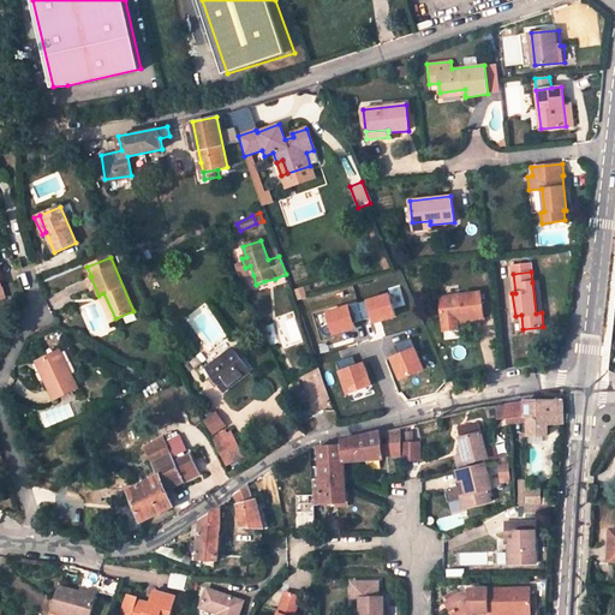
[(481,291),(439,297),(441,318),(463,315),(464,320),(483,317),(481,291)]
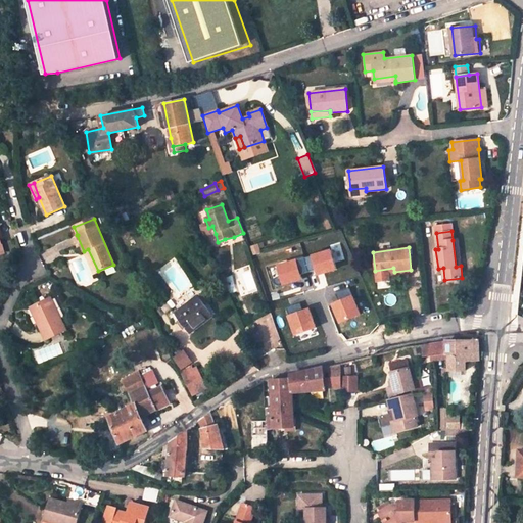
[(88,249),(84,251),(93,273),(98,271),(88,249)]
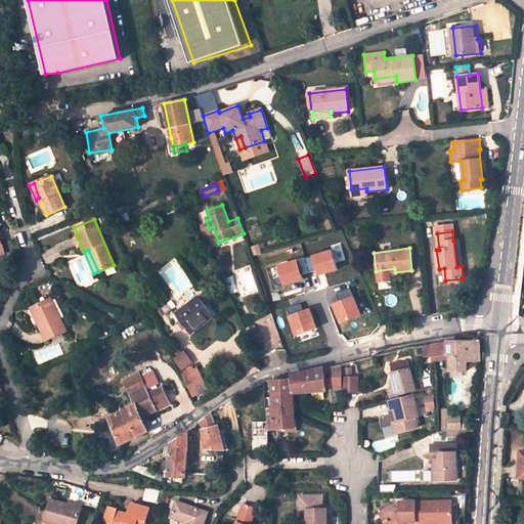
[(305,259),(311,272),(318,269),(319,275),(338,269),(333,251),(305,259)]
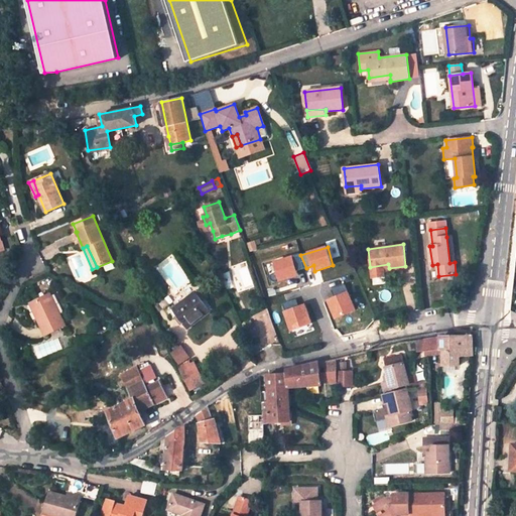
[(300,255),(275,262),(280,280),(298,274),(297,270),(304,268),(300,255)]
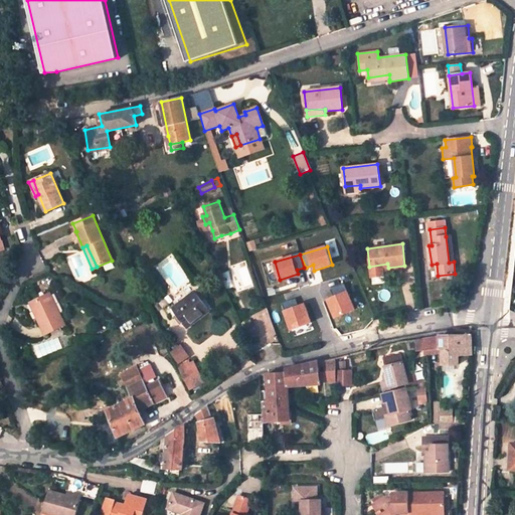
[(344,285),(331,289),(335,298),(329,301),(335,317),(355,310),(344,285)]
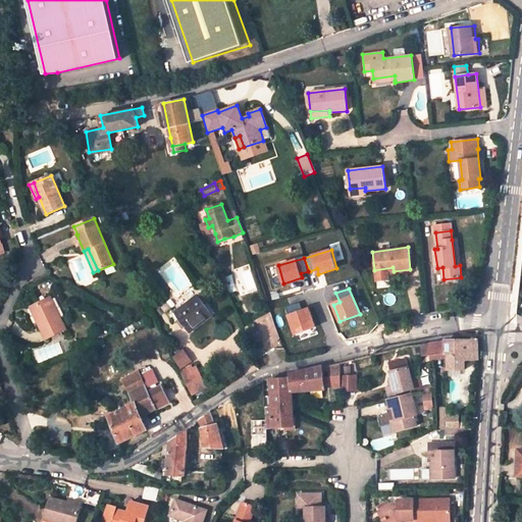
[(170,308),(165,313),(172,323),(178,319),(190,333),(212,315),(204,305),(209,302),(202,293),(197,296),(173,312),(170,308)]
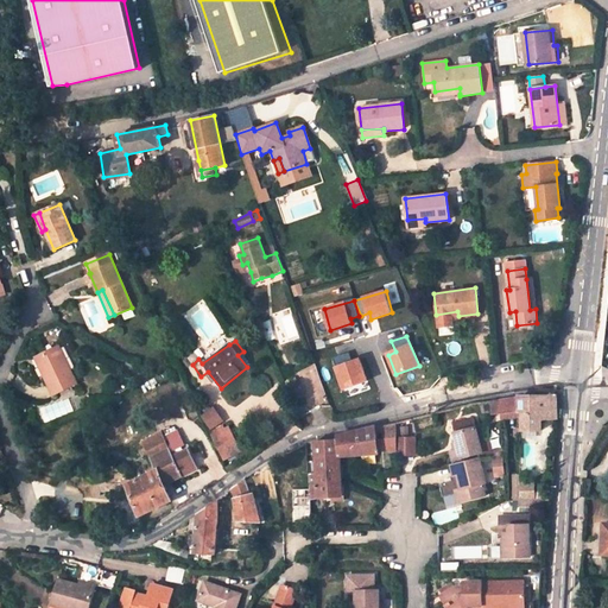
[(59,347),(40,355),(50,375),(45,377),(54,394),(77,384),(59,347)]
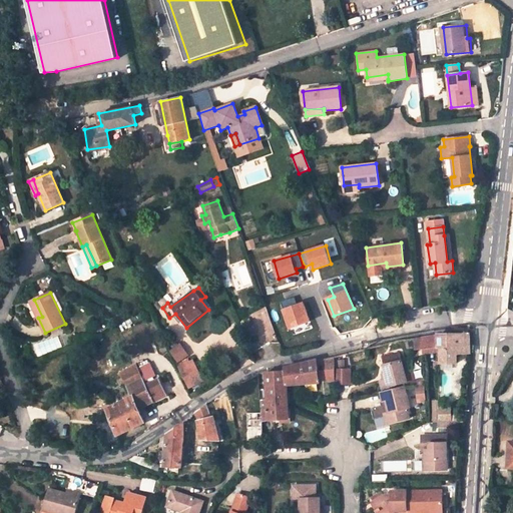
[(294,298),(282,302),(291,329),(310,322),(304,303),(297,306),(294,298)]
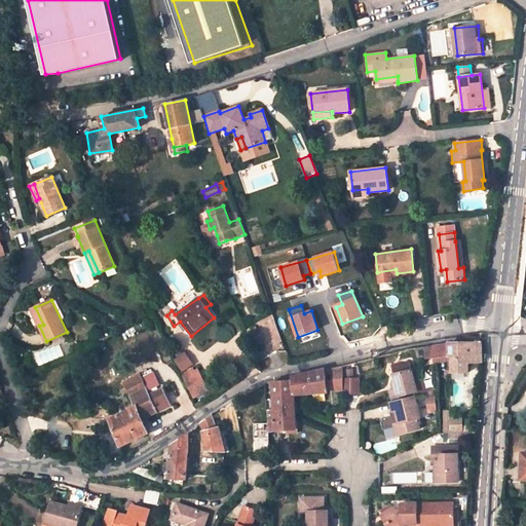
[(43,325),(35,307),(31,309),(39,326),(43,325)]
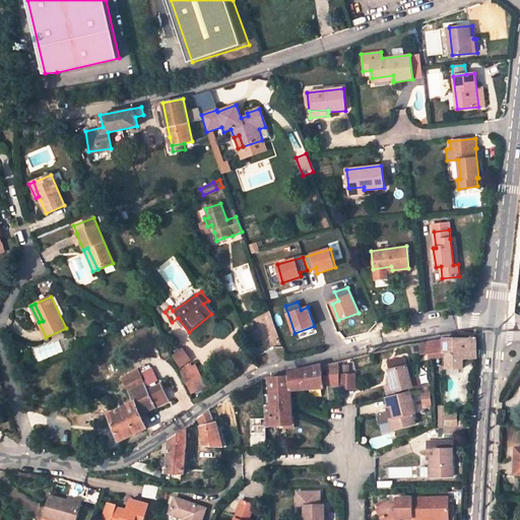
[(252,326),(244,330),(250,342),(258,337),(252,326)]
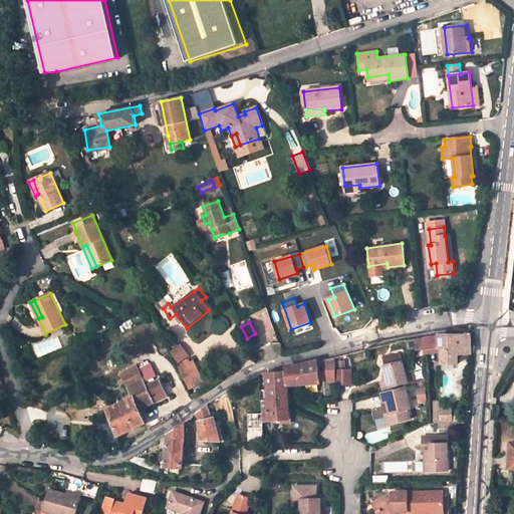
[(418,349),(425,349),(439,347),(441,346),(442,364),(458,364),(458,354),(472,354),(471,334),(443,334),(417,338),(418,349)]
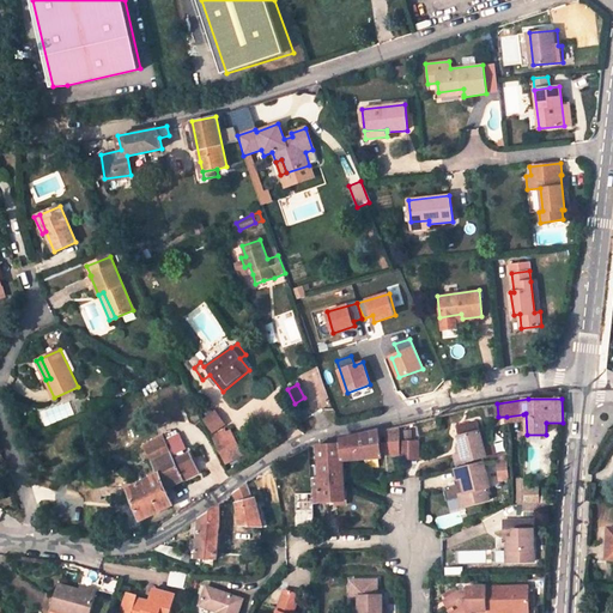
[(201,417),(210,432),(224,425),(217,410),(201,417)]
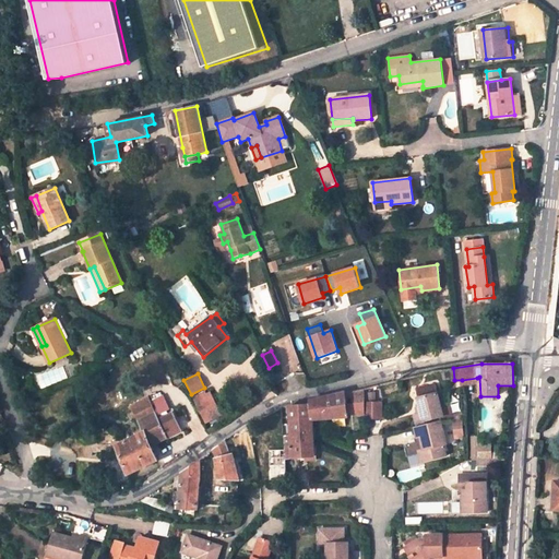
[(353,395),(353,402),(364,402),(364,389),(346,393),(346,396),(353,395)]
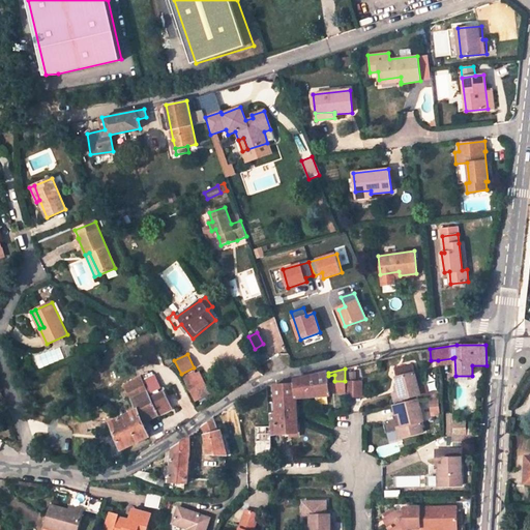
[(199,372),(185,379),(196,400),(209,392),(199,372)]
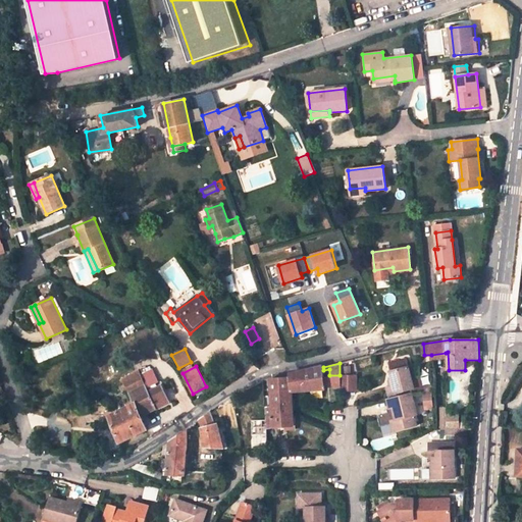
[(293,393),(325,390),(322,367),(291,374),(291,377),(270,379),(274,428),(291,426),(289,394),(293,393)]
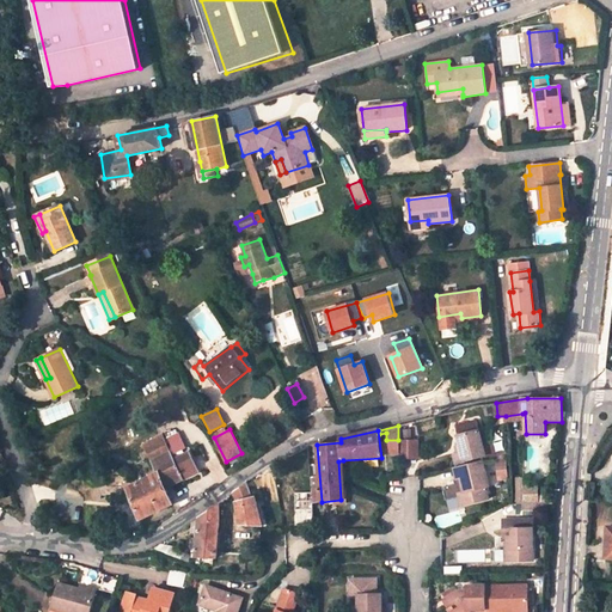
[(454,467),(475,463),(475,459),(485,456),(479,430),(457,436),(459,446),(461,452),(456,453),(451,454),(454,467)]
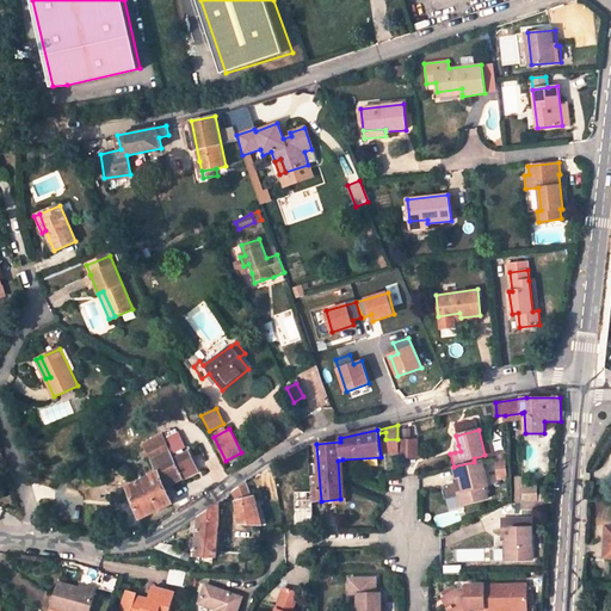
[(164,439),(168,452),(183,445),(177,433),(164,439)]
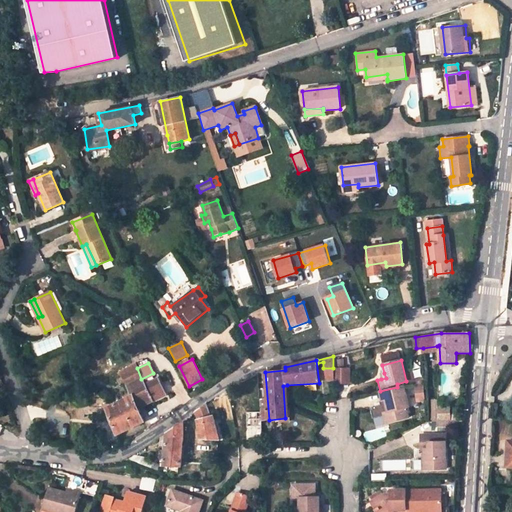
[(135,364),(120,371),(122,375),(137,368),(135,364)]
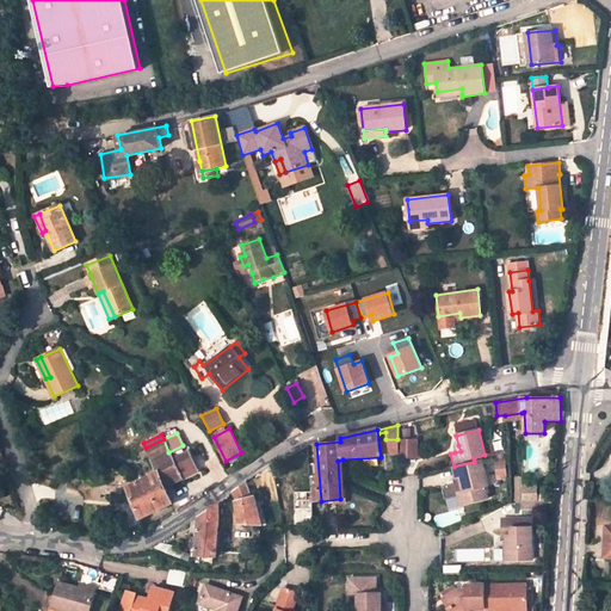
[(141,518),(172,504),(165,487),(198,470),(189,451),(172,460),(168,452),(164,439),(146,448),(158,471),(135,483),(128,487),(141,518)]
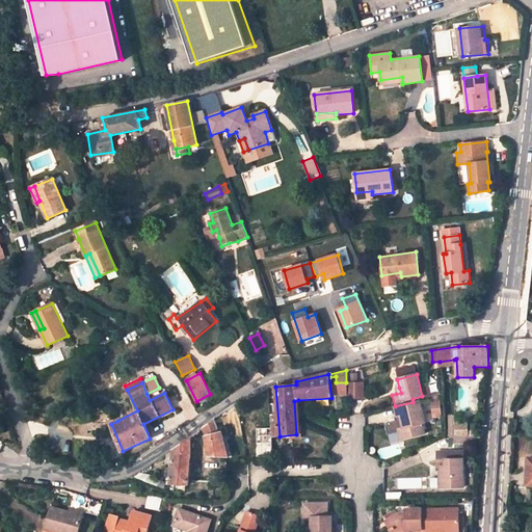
[(337,392),(342,394),(347,394),(346,382),(336,382),(329,382),(330,392),(337,392)]
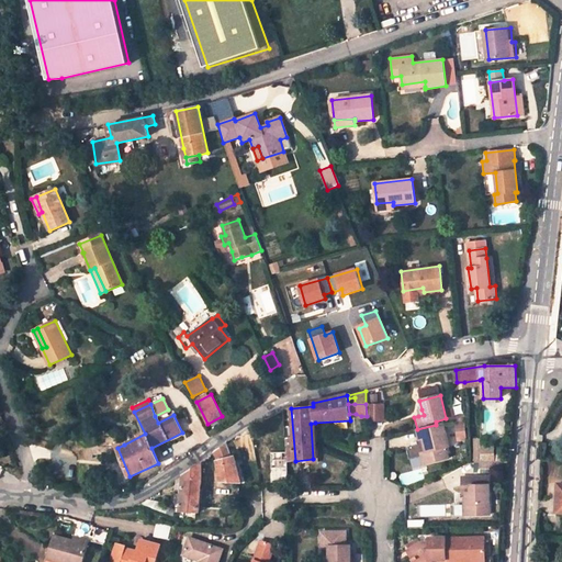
[(367,404),(367,419),(384,419),(383,404),(367,404)]
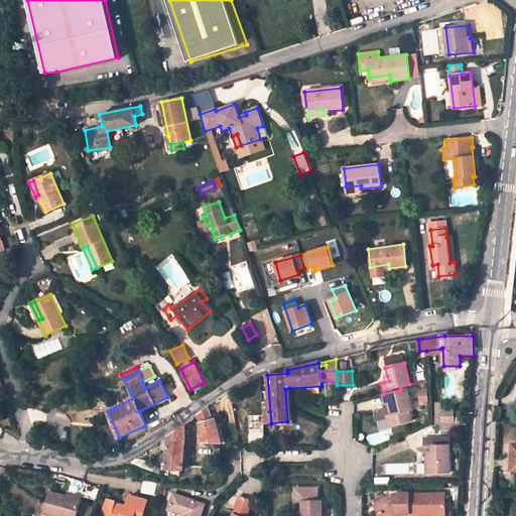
[(430,403),(429,388),(421,389),(422,404),(430,403)]
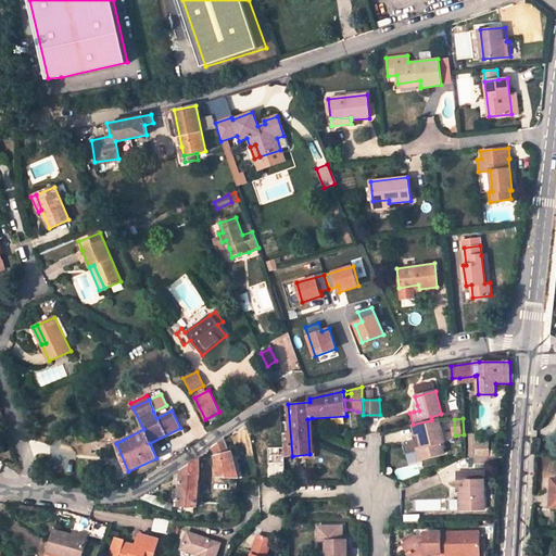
[(442,443),(439,430),(437,431),(434,419),(431,420),(413,425),(411,426),(413,437),(417,436),(418,441),(407,443),(411,454),(415,452),(417,460),(441,455),(438,444),(442,443)]
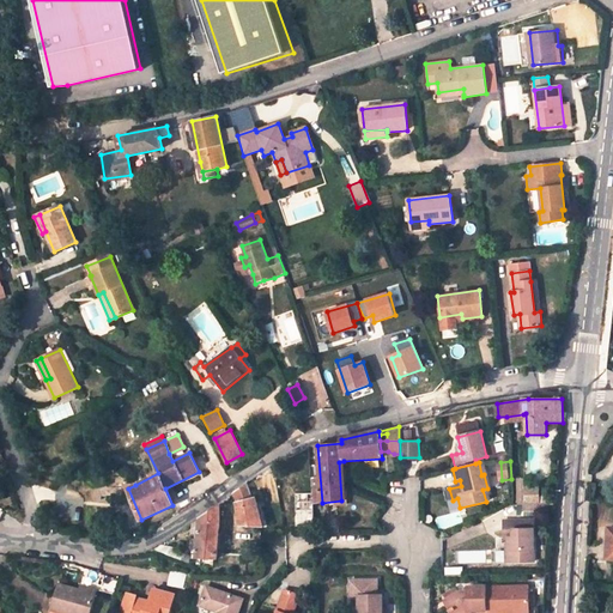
[(237,502),(241,526),(261,527),(253,498),(247,483),(234,493),(237,502)]
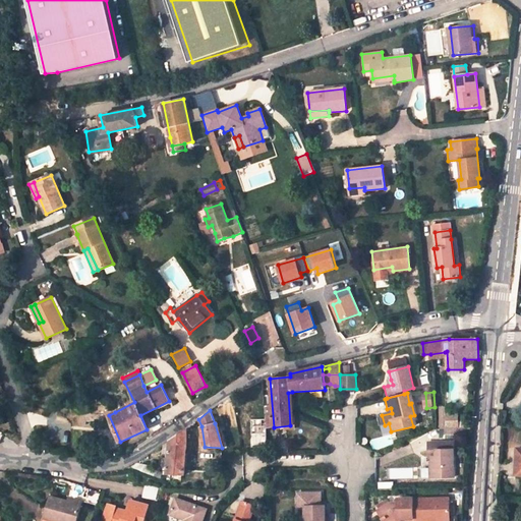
[(458,429),(458,413),(445,414),(446,429),(447,429),(458,429)]
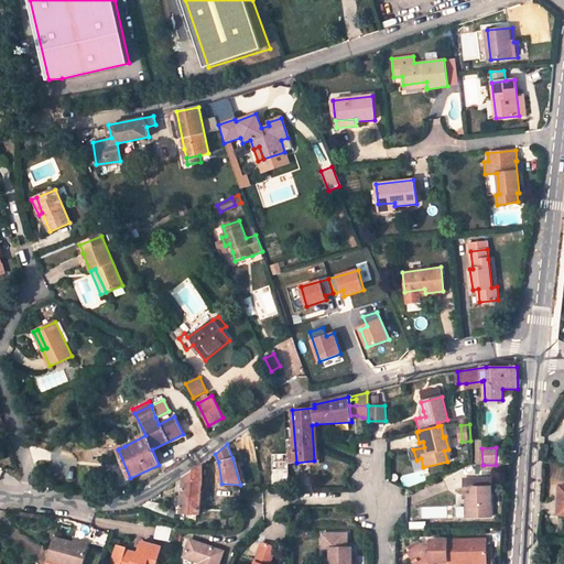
[(288,454),(272,454),(273,485),(289,484),(288,454)]
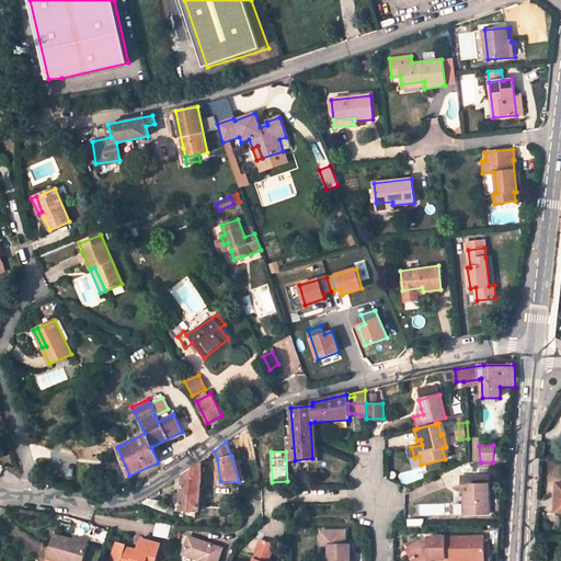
[(239,482),(242,483),(235,455),(231,456),(239,482)]
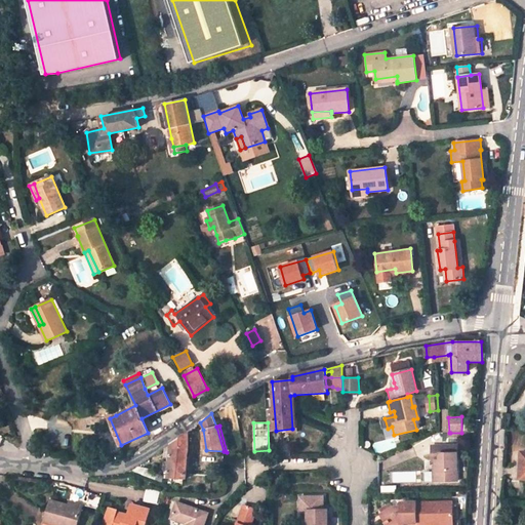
[(188,449),(188,433),(172,443),(169,478),(172,478),(184,479),(186,479),(188,449)]
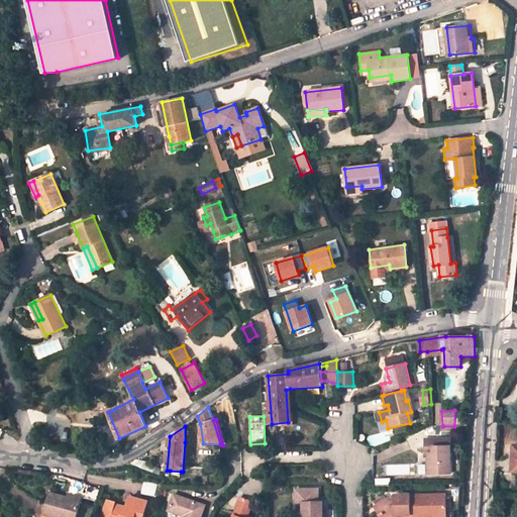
[(429,454),(430,475),(453,473),(451,437),(425,438),(426,454),(429,454)]
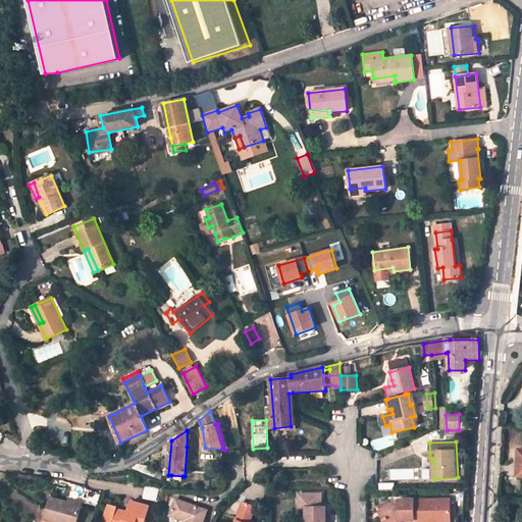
[(149,489),(146,488),(144,497),(156,501),(159,490),(149,488),(149,489)]
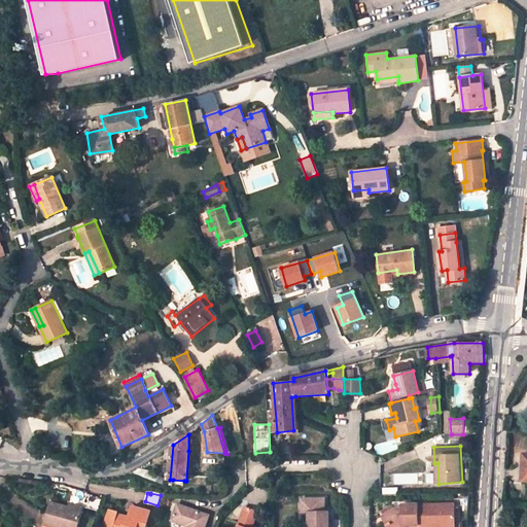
[(69,507),(50,502),(44,524),(55,526),(77,526),(81,512),(69,507)]
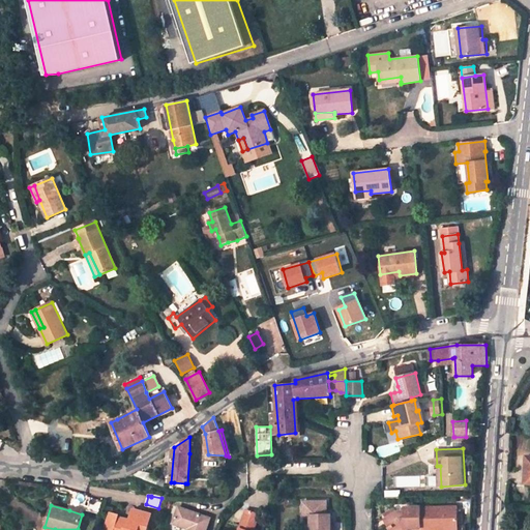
[(433,529),(444,529),(459,529),(459,510),(459,505),(420,506),(421,528),(420,529),(433,529)]
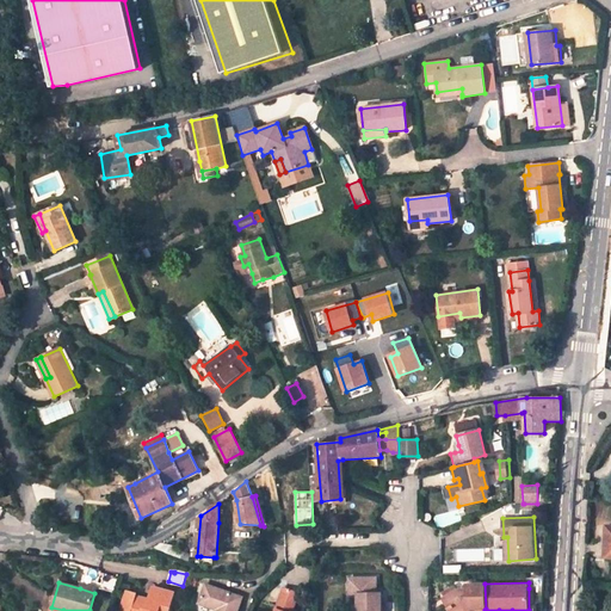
[(236,610),(242,597),(205,584),(199,602),(217,609),(216,610),(236,610)]
